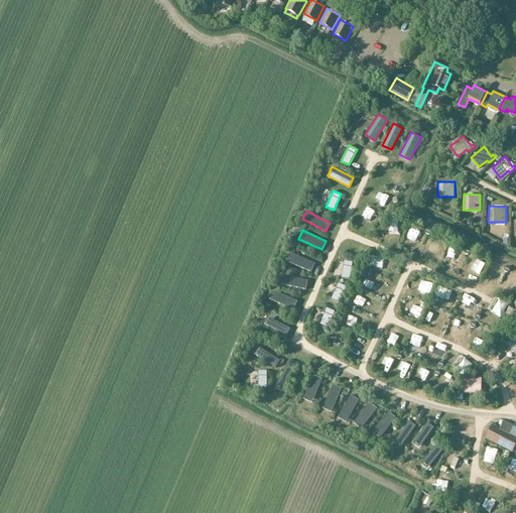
[(315,263),(290,252),(287,261),(311,272),(315,263)]
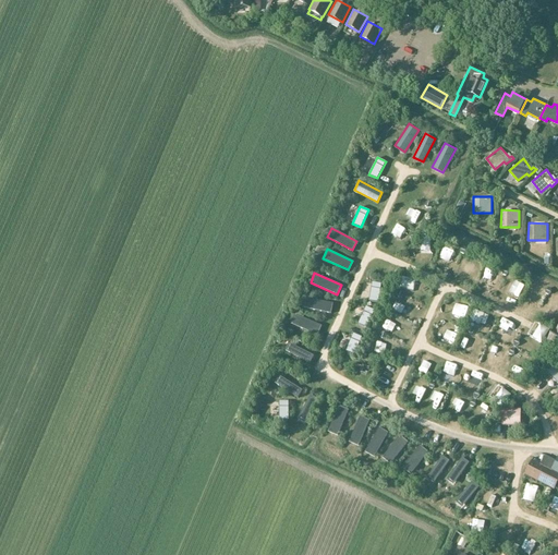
[(381,282),(373,281),(368,300),(378,302),(381,282)]
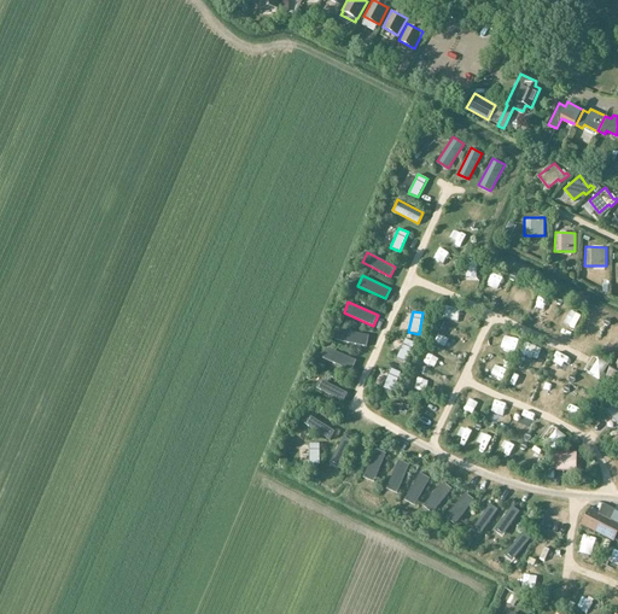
[(368,334),(337,329),(336,340),(366,345),(368,334)]
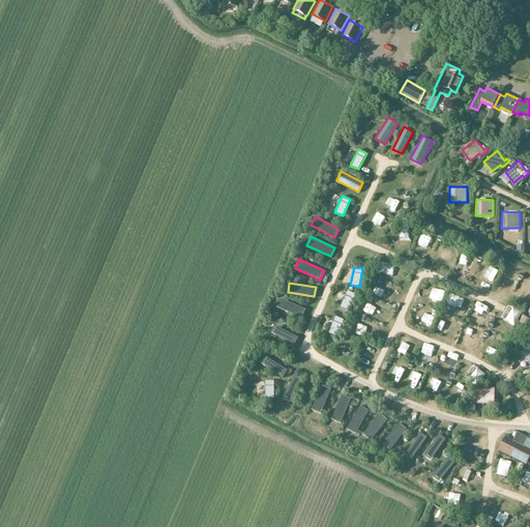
[(355,294),(348,290),(340,306),(348,311),(355,294)]
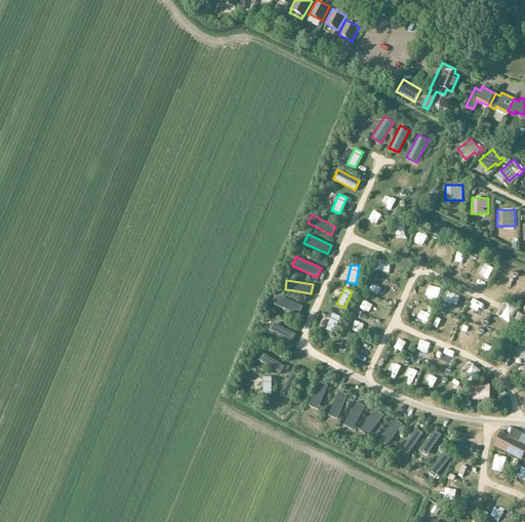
[(298,314),(303,306),(277,295),(274,305),(298,314)]
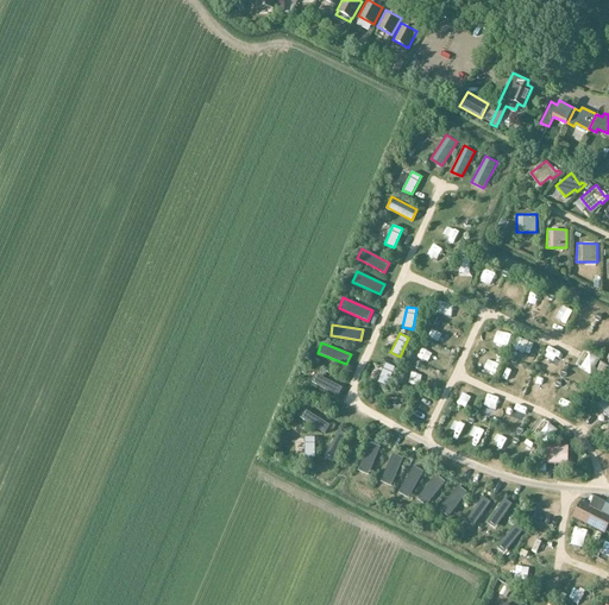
[(395,366),(385,363),(377,382),(387,385),(395,366)]
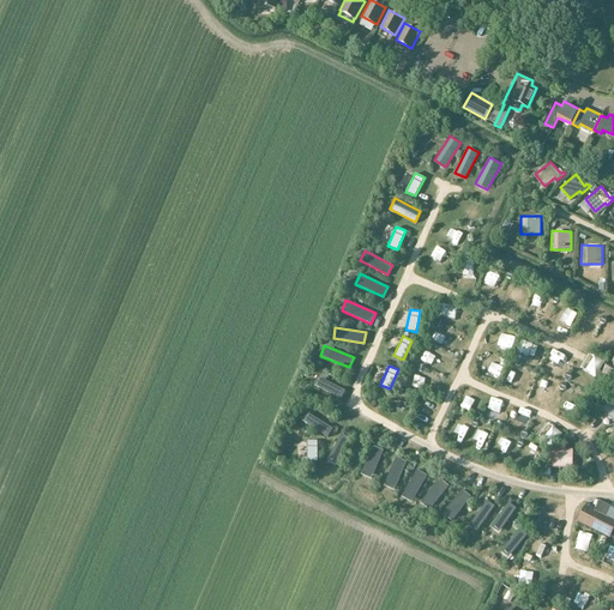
[(344,390),(318,376),(314,385),(341,398),(344,390)]
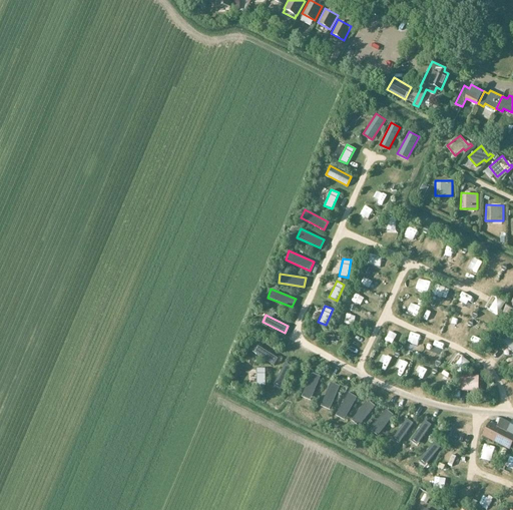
[(512,340),(508,335),(502,341),(512,351),(512,340)]
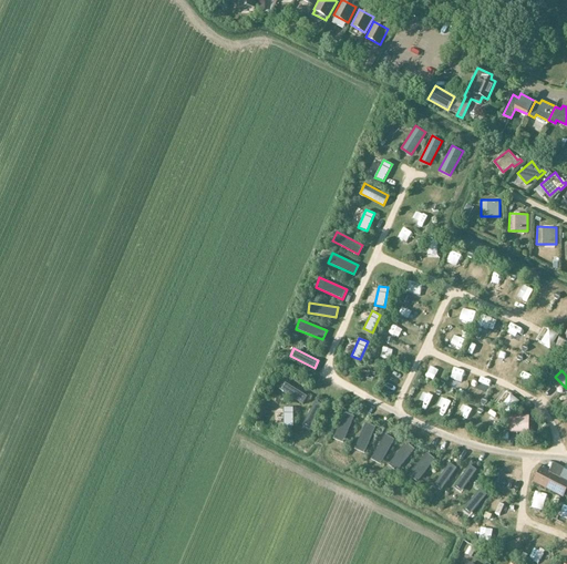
[(307,396),(284,380),(279,388),(295,398),(302,403),(307,396)]
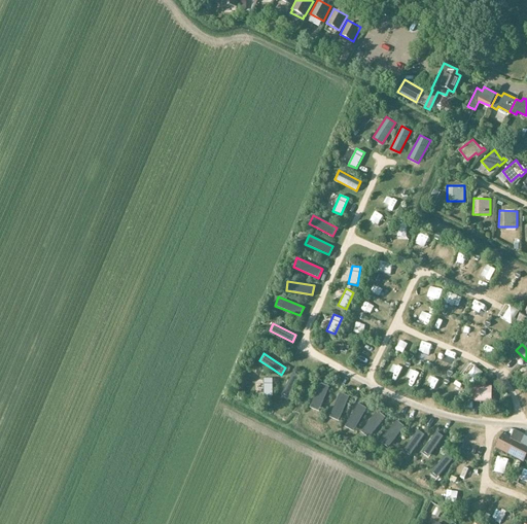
[(482,372),(475,365),(465,377),(473,383),(480,375),(482,372)]
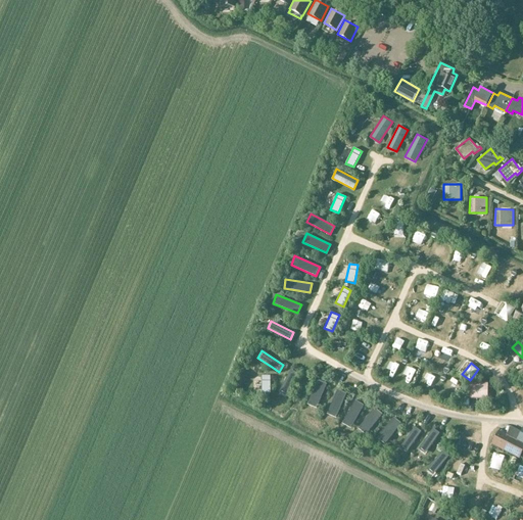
[(297,373),(290,369),(279,392),(286,395),(297,373)]
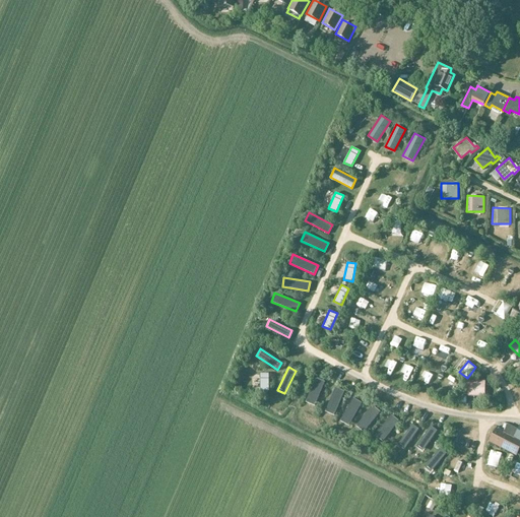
[(268,373),(260,373),(260,390),(268,390),(268,373)]
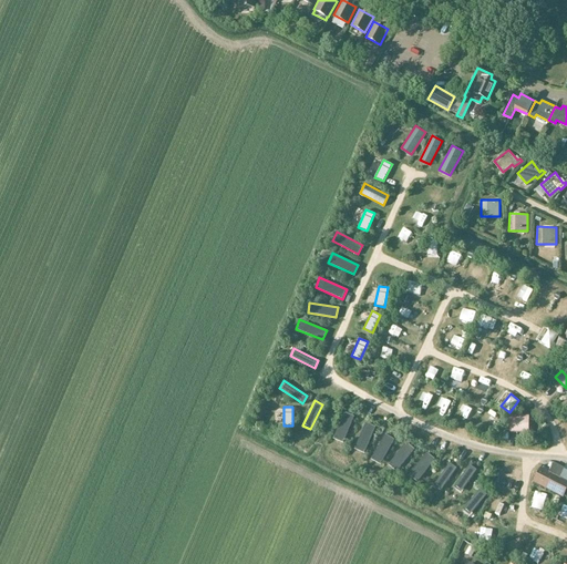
[(354,417),(344,411),(332,438),(342,442),(354,417)]
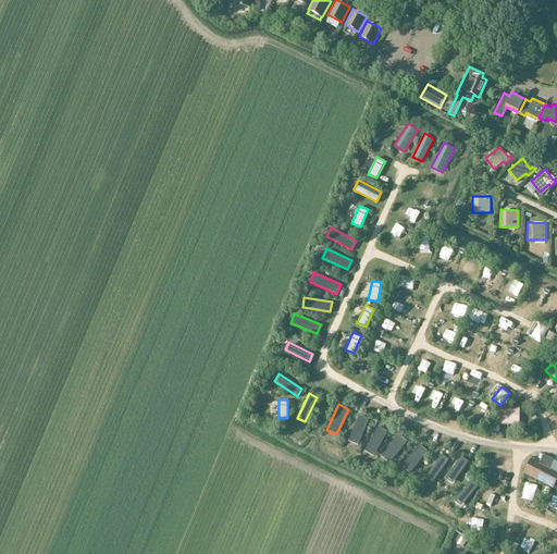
[(502,407),(502,422),(519,422),(519,407),(502,407)]
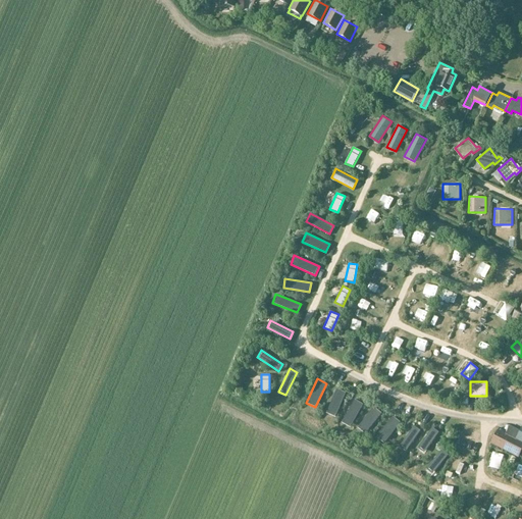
[(346,392),(336,387),(326,413),(334,417),(346,392)]
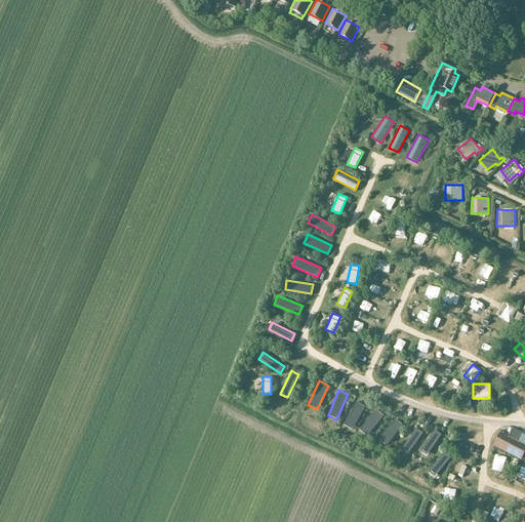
[(365,406),(357,401),(344,425),(352,430),(365,406)]
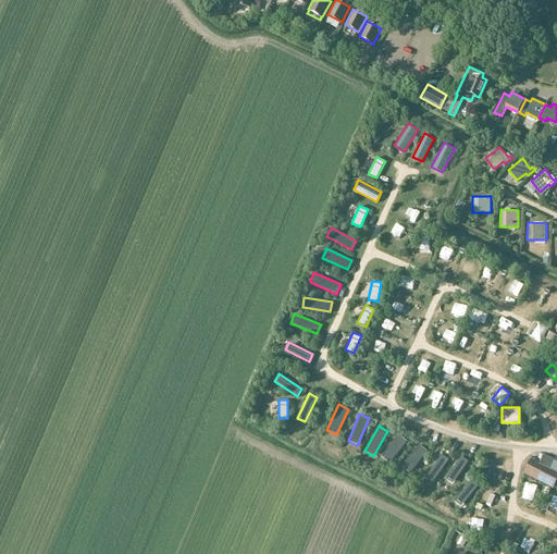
[(408,441),(399,433),(381,456),(390,463),(408,441)]
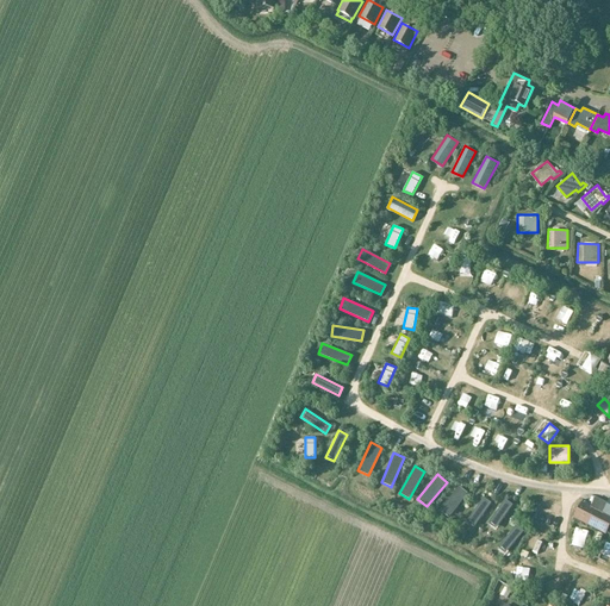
[(468,492),(459,486),(441,510),(449,517),(468,492)]
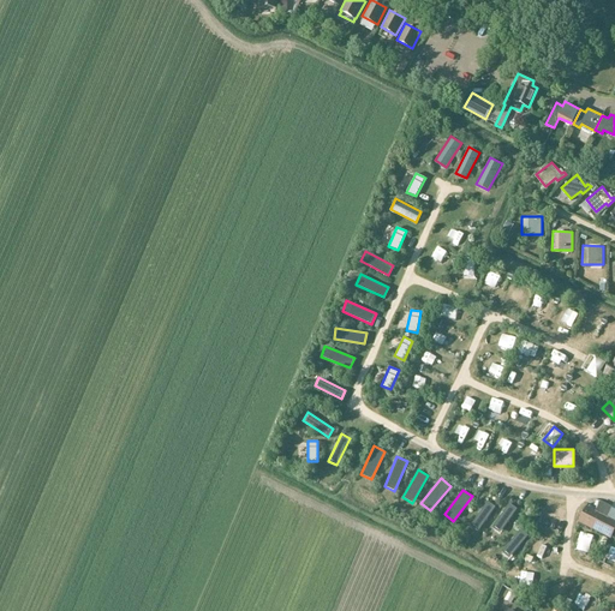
[(614,502),(614,505),(601,499),(596,510),(585,505),(578,520),(583,522),(607,534),(611,537),(614,531),(614,528),(614,502)]
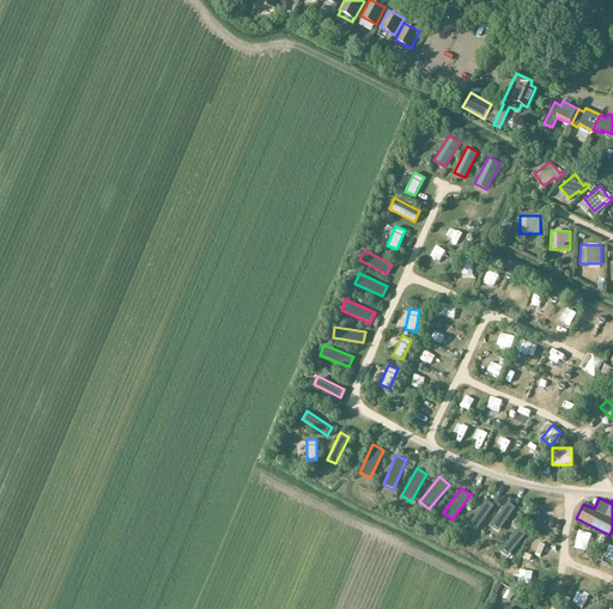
[(493,505),(486,499),(468,523),(475,528),(493,505)]
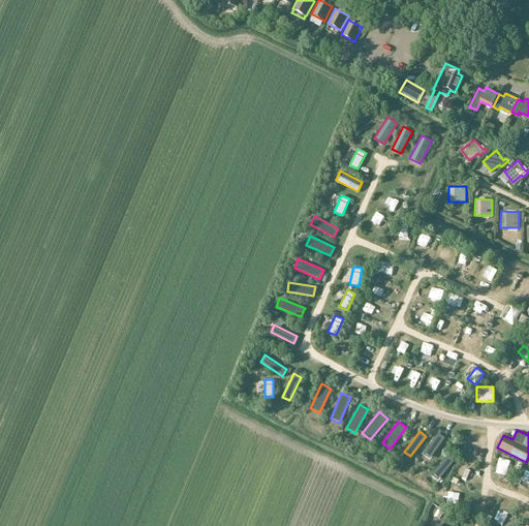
[(444,437),(438,433),(423,454),(430,458),(444,437)]
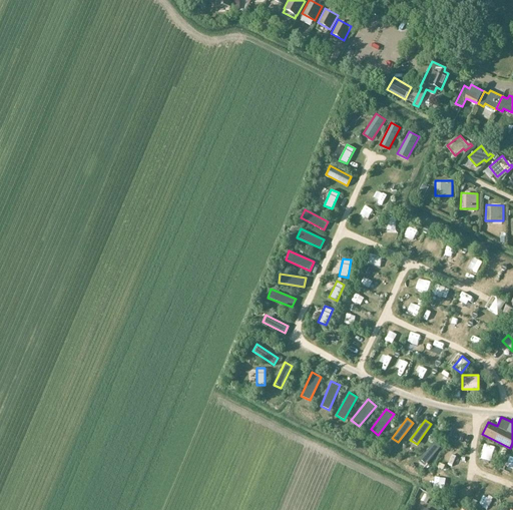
[(440,446),(434,441),(418,460),(424,465),(440,446)]
